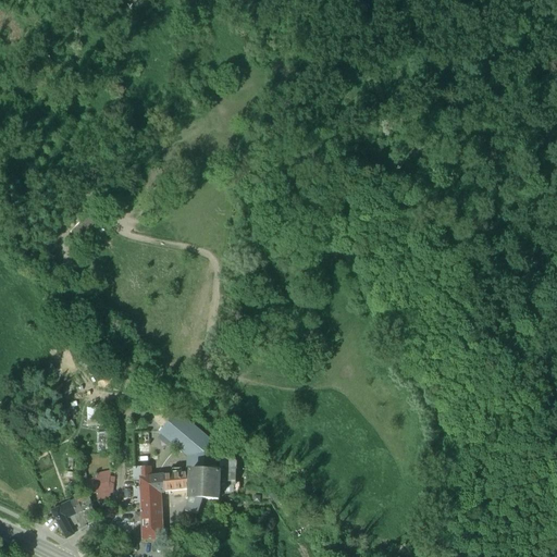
[(209,441),(177,412),(161,432),(160,432),(188,456),(188,474),(192,473),(205,472),(209,441)]
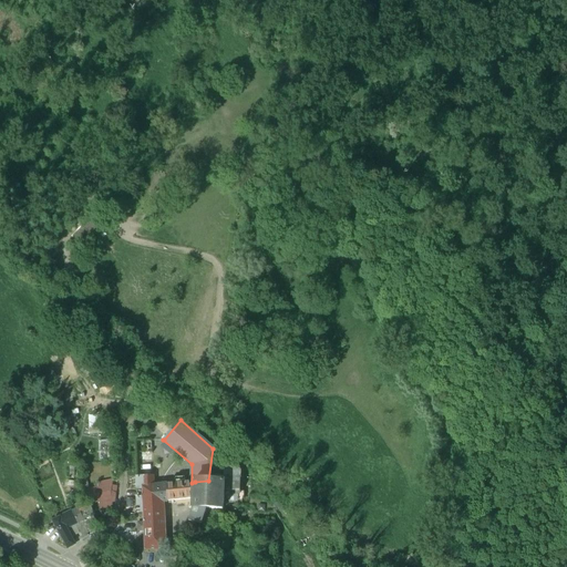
[(152,441),(136,441),(137,477),(154,475),(152,441)]
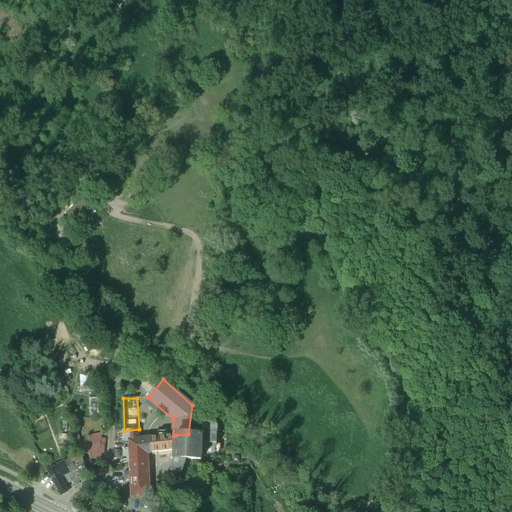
[(218,425),(203,414),(203,433),(202,443),(216,444),(218,425)]
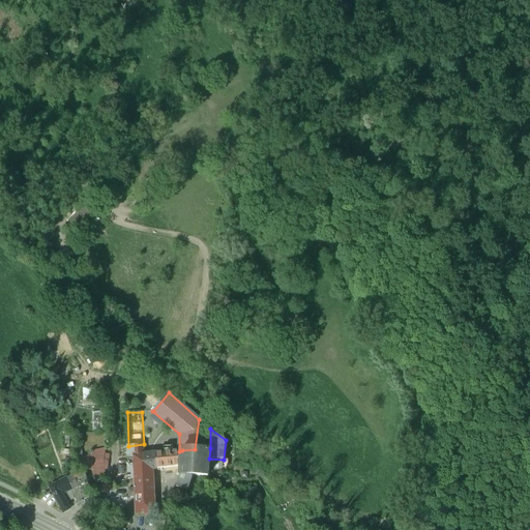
[(144,444),(128,446),(128,457),(135,457),(135,455),(144,454),(144,444)]
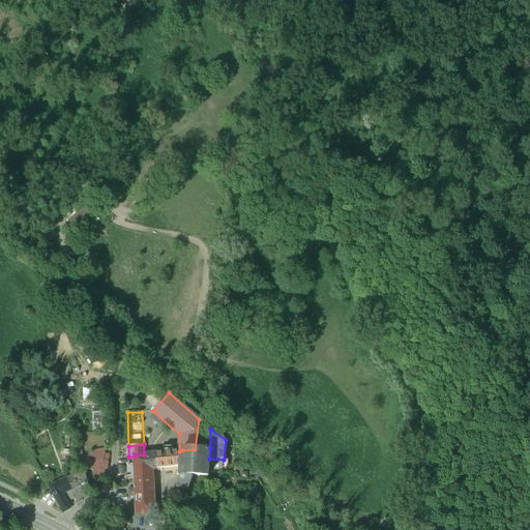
[(165,452),(144,454),(144,468),(145,469),(153,468),(181,466),(182,450),(179,451),(174,451),(174,446),(165,447),(165,452)]
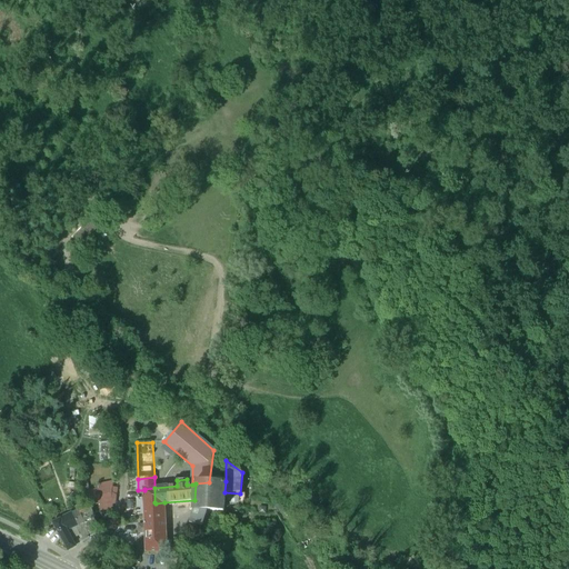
[(226,481),(209,482),(207,510),(223,511),(225,492),(226,481)]
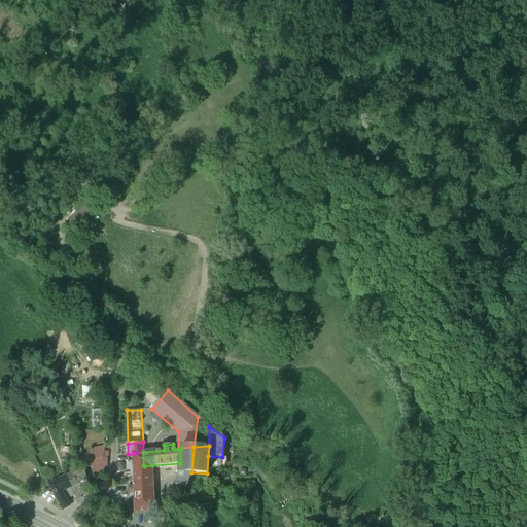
[(181,448),(180,463),(180,472),(191,472),(194,447),(181,448)]
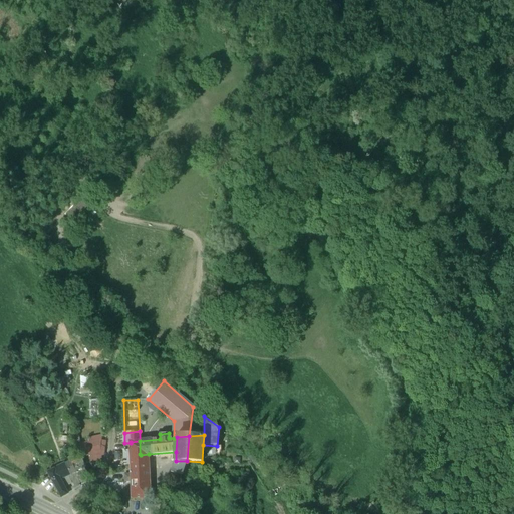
[(101,439),(80,445),(83,455),(104,455),(104,449),(100,446),(101,439)]
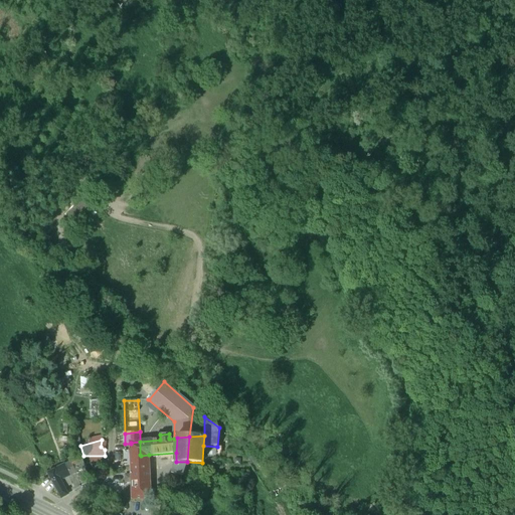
[(140,442),(131,443),(131,444),(131,457),(140,455),(140,442)]
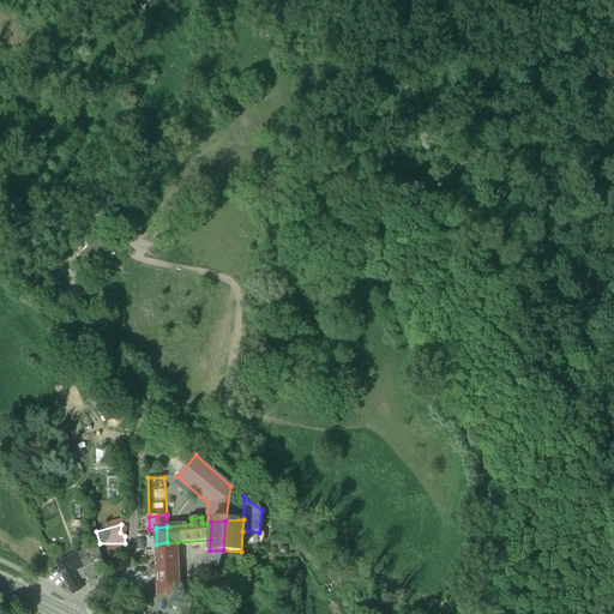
[(167,542),(156,545),(157,572),(168,572),(168,543),(167,542)]
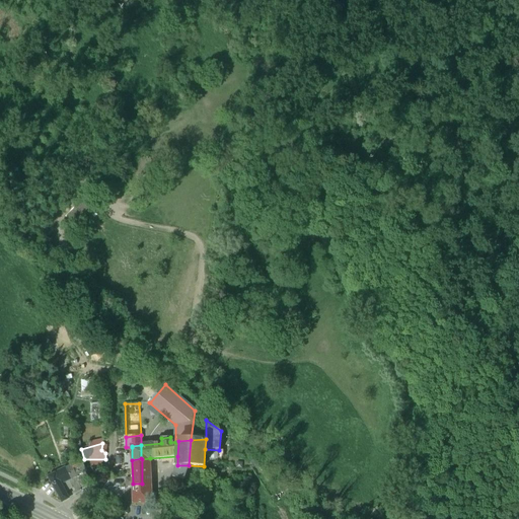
[(142,484),(151,484),(150,458),(142,459),(142,484)]
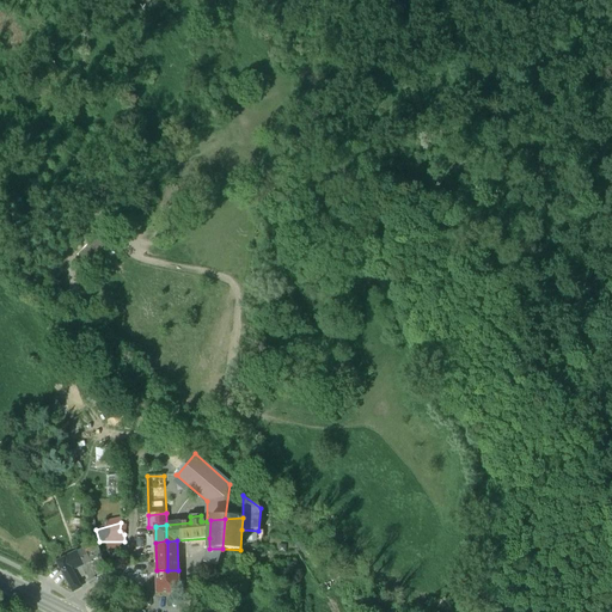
[(98,543),(78,552),(84,565),(90,562),(90,560),(102,556),(98,543)]
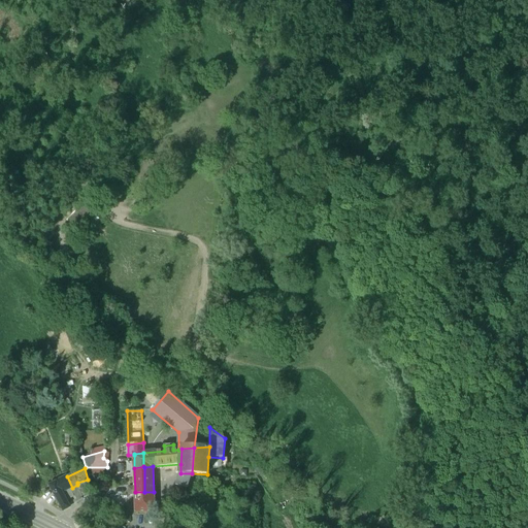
[(192,473),(180,473),(177,486),(187,488),(192,473)]
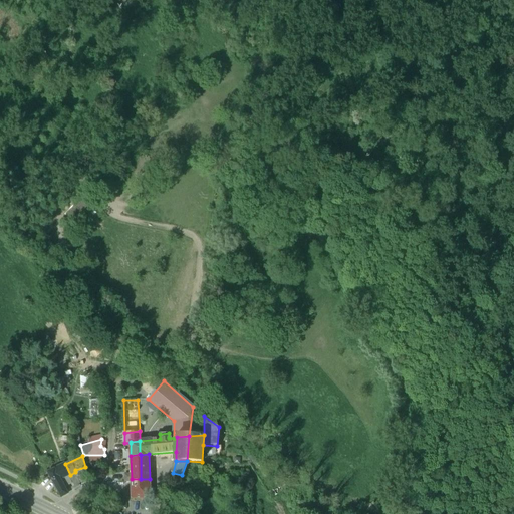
[(68,494),(60,480),(70,475),(65,464),(48,472),(61,497),(68,494)]
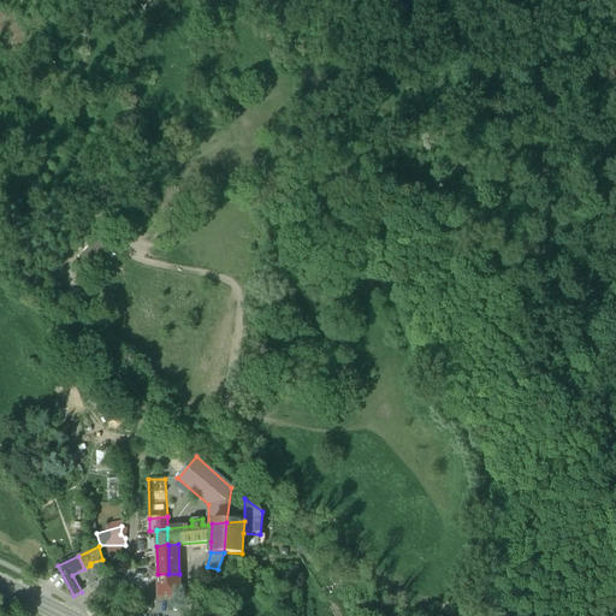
[(105,566),(96,569),(101,580),(106,576),(106,569),(105,566)]
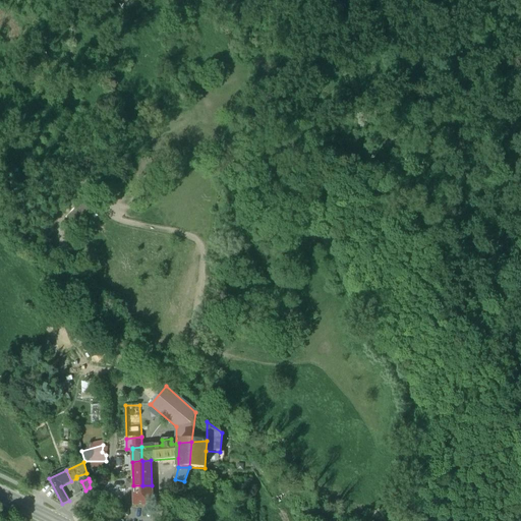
[(77,479),(71,482),(73,486),(71,487),(76,496),(81,493),(77,479)]
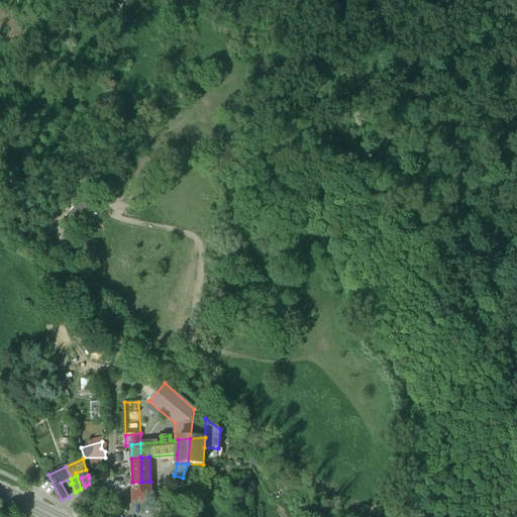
[(151,497),(150,482),(141,482),(132,482),(133,501),(151,501),(151,497)]
